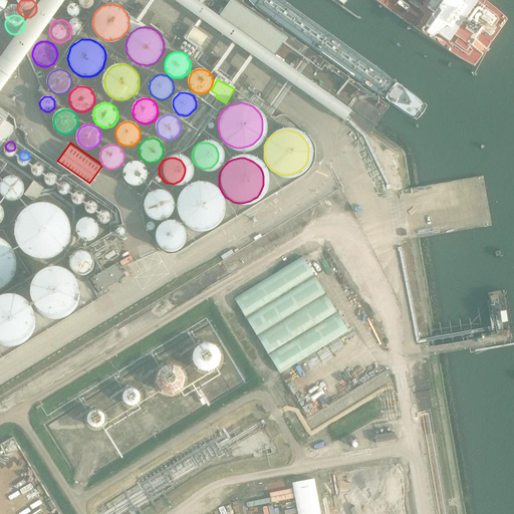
[(33,166),(34,169),(36,171),(39,171),(41,169),(42,166),(41,163),(39,162),(36,162),(34,163),(33,166)]
